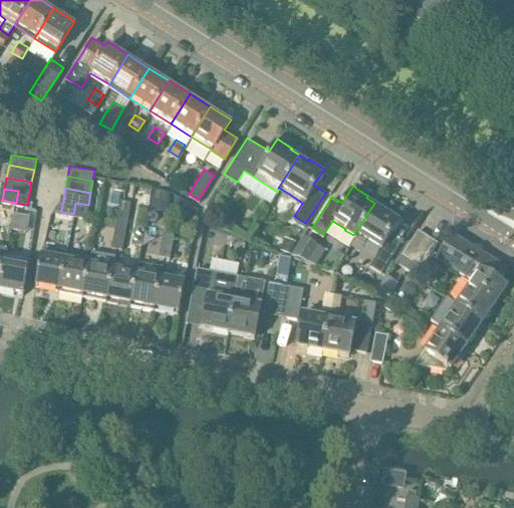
[(119,198),(116,220),(126,222),(131,200),(119,198)]
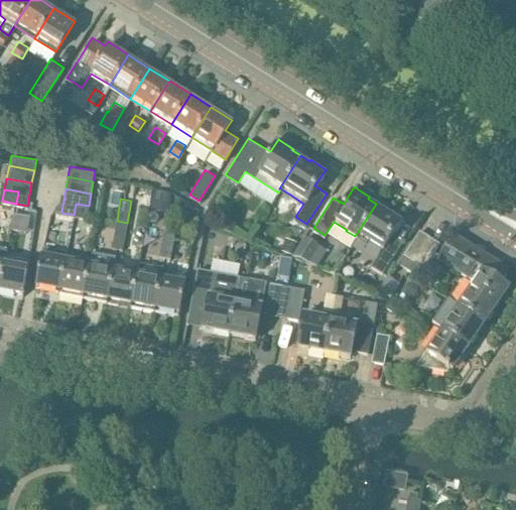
[(76,204),(74,215),(87,217),(89,206),(76,204)]
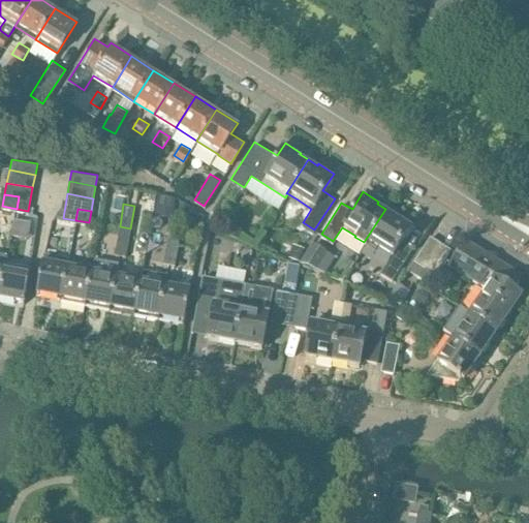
[(395,214),(385,209),(364,242),(366,243),(375,249),(377,245),(392,254),(380,272),(393,278),(412,247),(401,240),(411,222),(396,212),(395,214)]
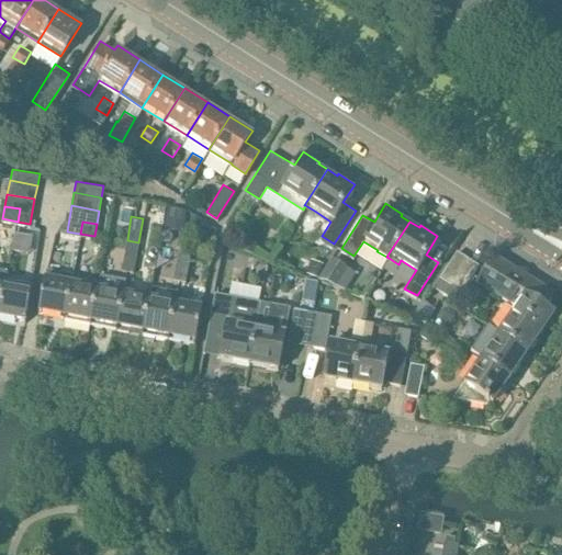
[(127,240),(122,268),(134,270),(138,242),(127,240)]
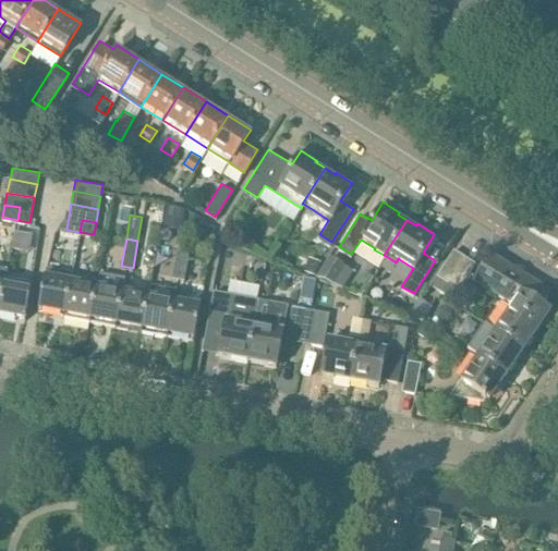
[(453,246),(437,272),(448,280),(464,253),(453,246)]
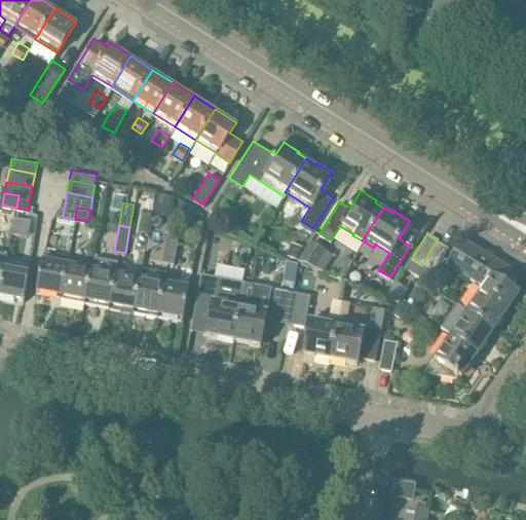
[(166,235),(164,247),(176,250),(178,237),(166,235)]
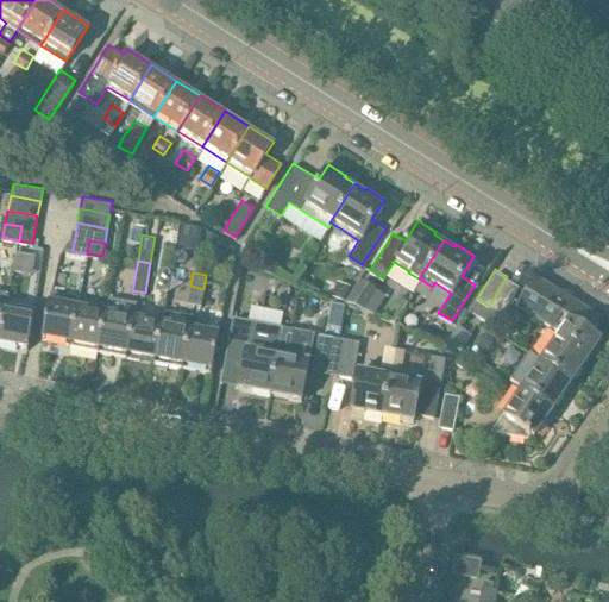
[(559,331),(541,357),(572,378),(602,334),(592,328),(601,314),(534,273),(515,302),(559,331)]
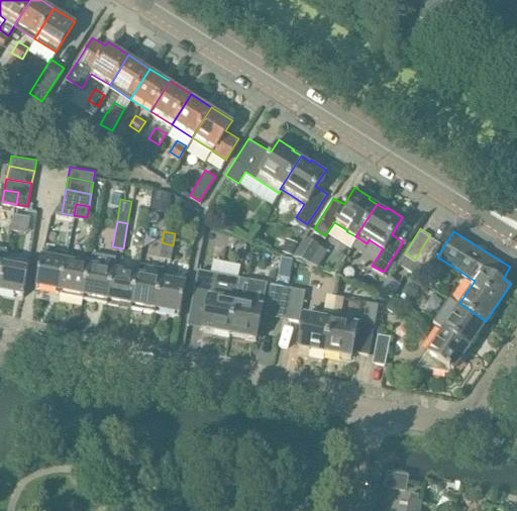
[(440,241),(430,234),(415,260),(425,266),(440,241)]
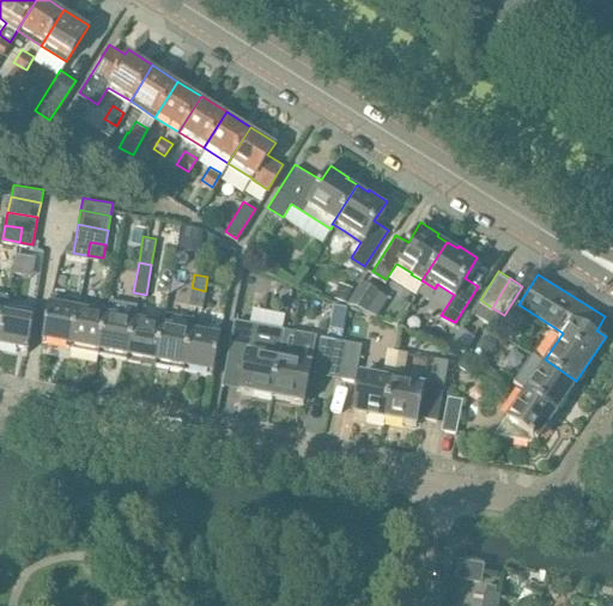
[(192,288),(189,303),(202,305),(205,291),(192,288)]
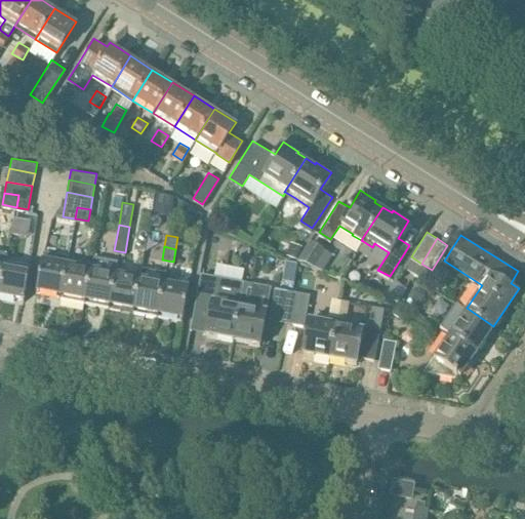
[(44,249),(35,292),(37,292),(59,296),(66,266),(69,254),(44,249)]
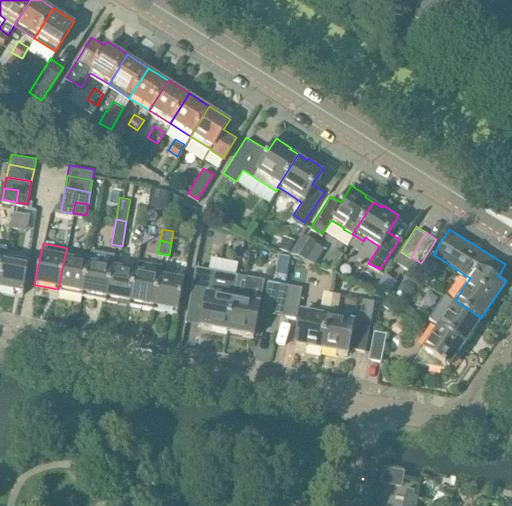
[(88,263),(82,294),(106,299),(112,268),(115,253),(91,248),(88,263)]
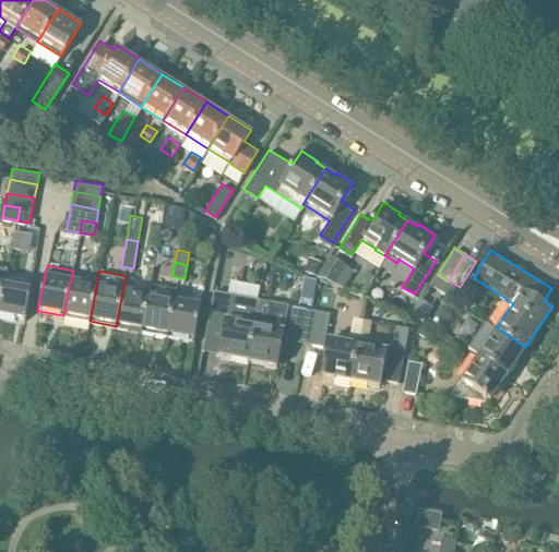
[(6,279),(0,307),(0,312),(25,318),(33,278),(7,273),(4,278),(6,279)]
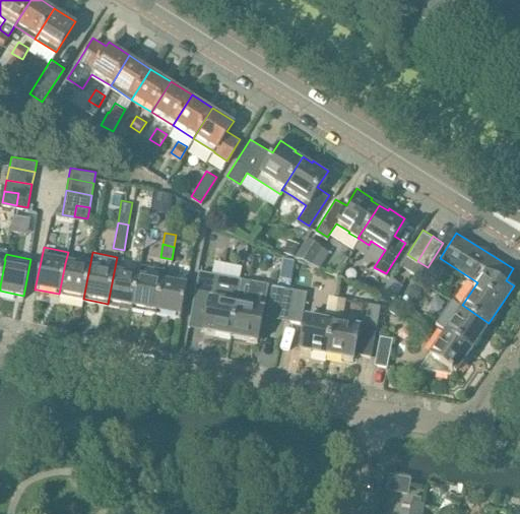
[(65,263),(59,294),(83,299),(89,267),(65,263)]
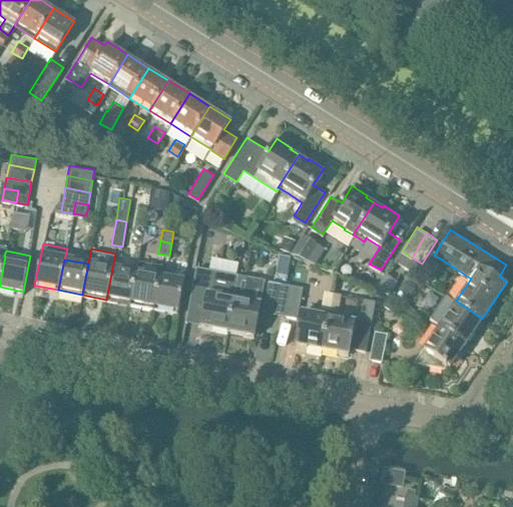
[(136,274),(130,304),(153,309),(159,278),(162,264),(138,260),(136,274)]
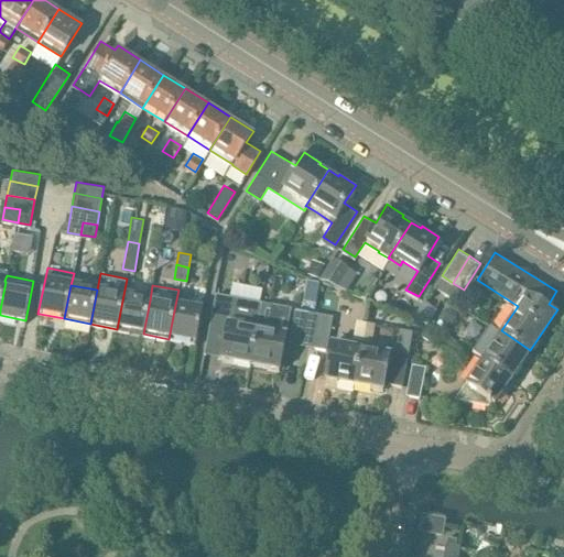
[(216,291),(206,346),(207,346),(207,345),(224,347),(221,357),(234,360),(234,358),(250,361),(262,301),(216,291)]
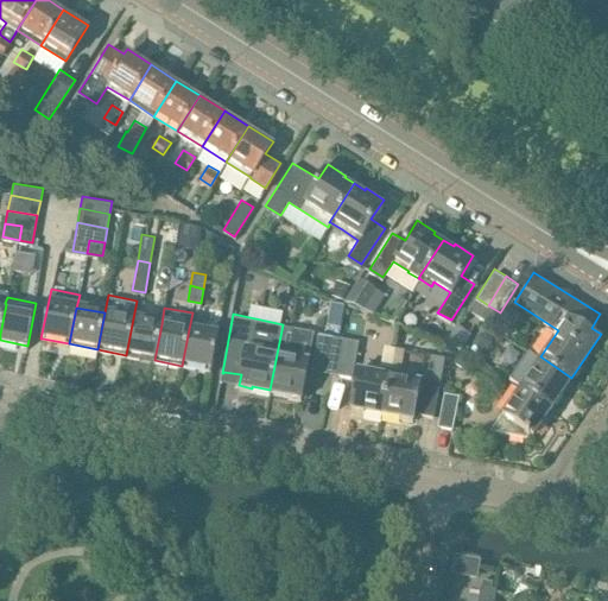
[(162,324),(133,318),(126,355),(154,360),(162,324)]
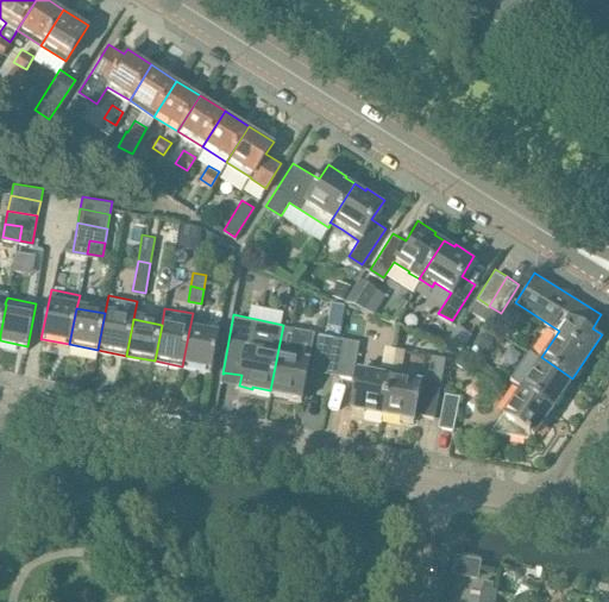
[(283,325),(270,390),(288,394),(288,395),(301,397),(314,331),(283,325)]
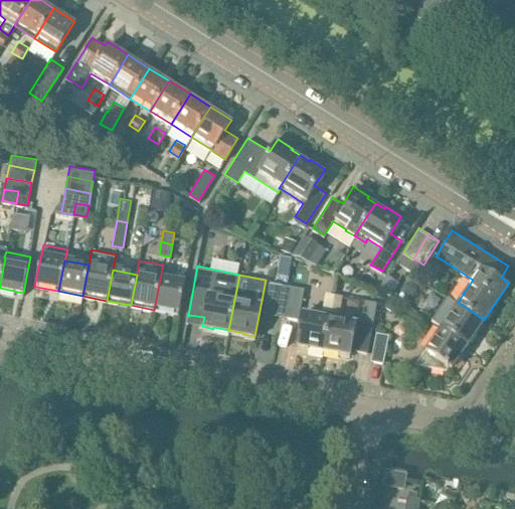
[(160,279),(154,310),(178,314),(184,284),(160,279)]
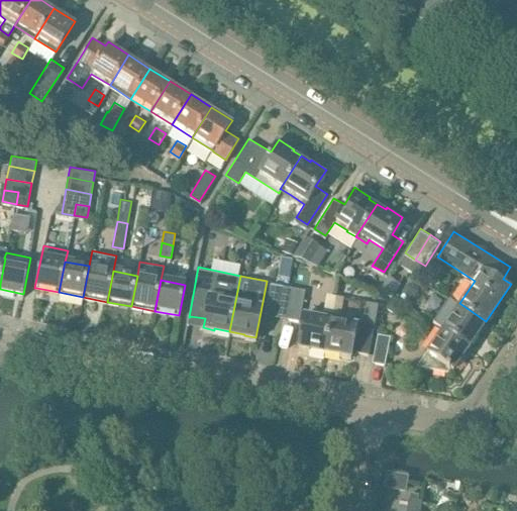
[(265,312),(287,316),(294,286),(271,281),(265,312)]
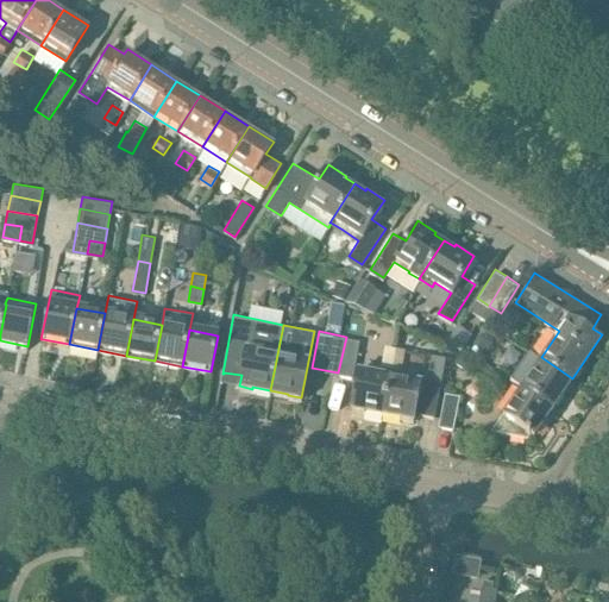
[(346,337),(338,372),(352,376),(359,339),(346,337)]
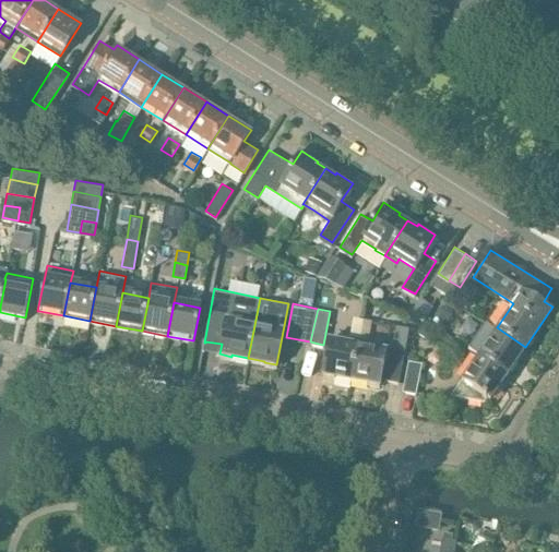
[(359,336),(352,378),(368,381),(367,382),(380,384),(381,376),(399,380),(408,326),(395,324),(392,347),(369,344),(370,338),(359,336)]
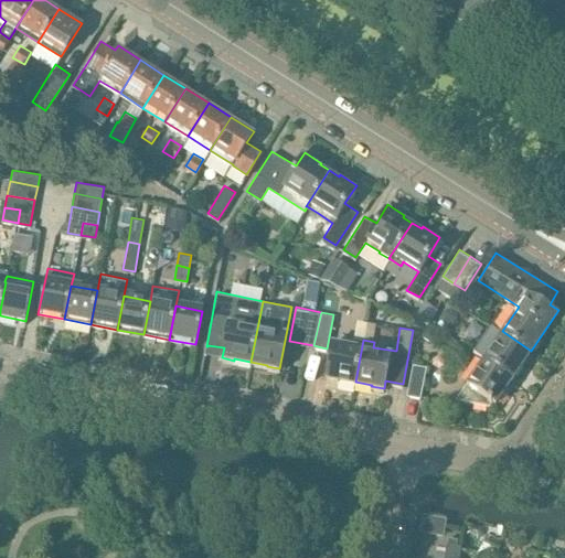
[(484,356),(513,376),(531,351),(502,331),(484,356)]
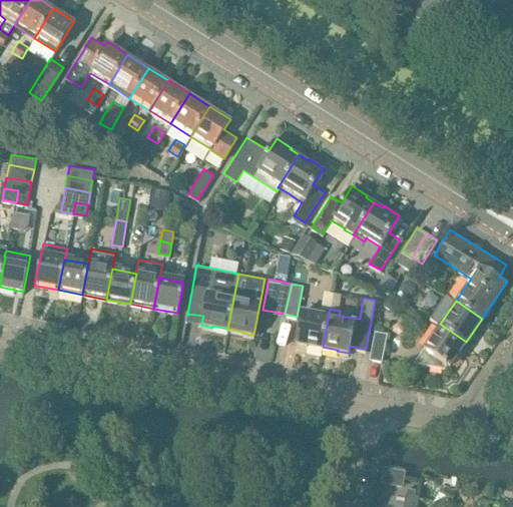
[(303,309),(296,343),(307,346),(308,344),(323,347),(330,309),(319,307),(318,312),(303,309)]
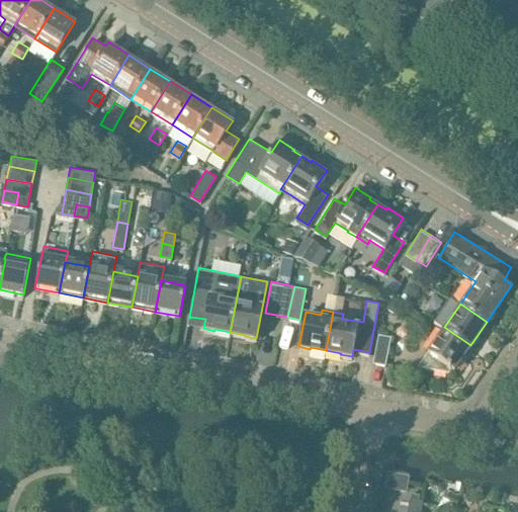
[(470,345),(444,327),(419,365),(449,370),(451,367),(454,368),(470,345)]
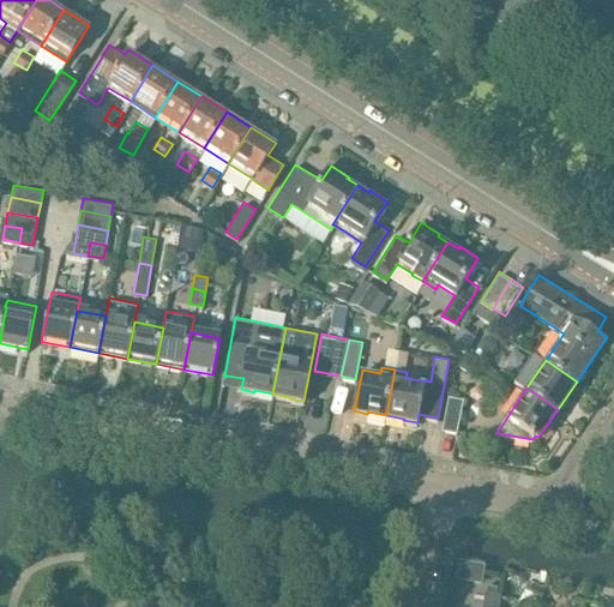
[(463,396),(449,392),(443,427),(457,431),(463,396)]
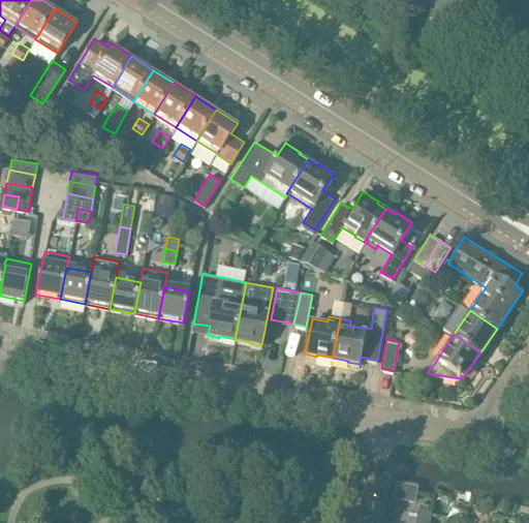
[(429,522),(432,510),(427,509),(418,508),(414,522),(429,522)]
